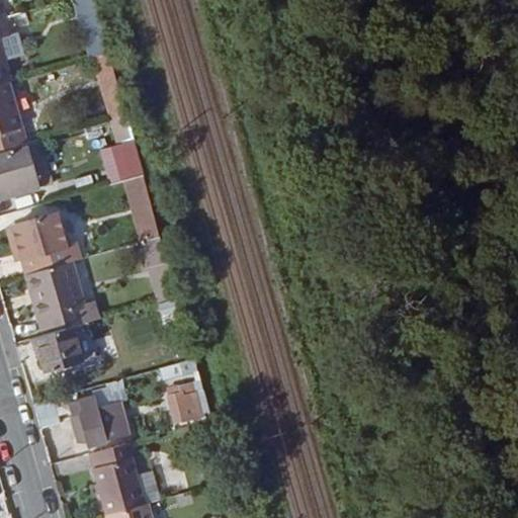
[(94,0),(77,0),(87,38),(104,33),(94,0)]
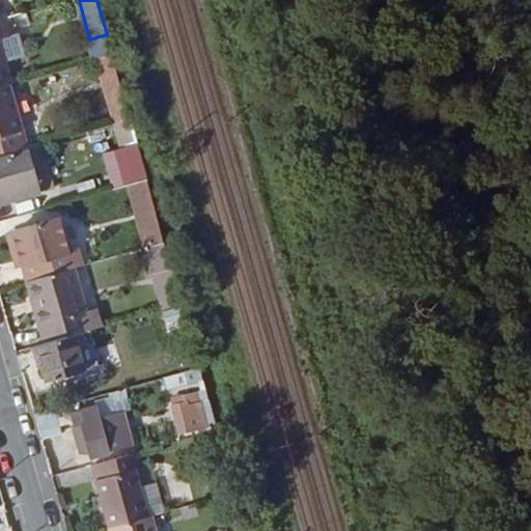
[(5,21),(0,22),(0,87),(10,85),(12,84),(7,64),(28,58),(21,34),(10,37),(5,21)]
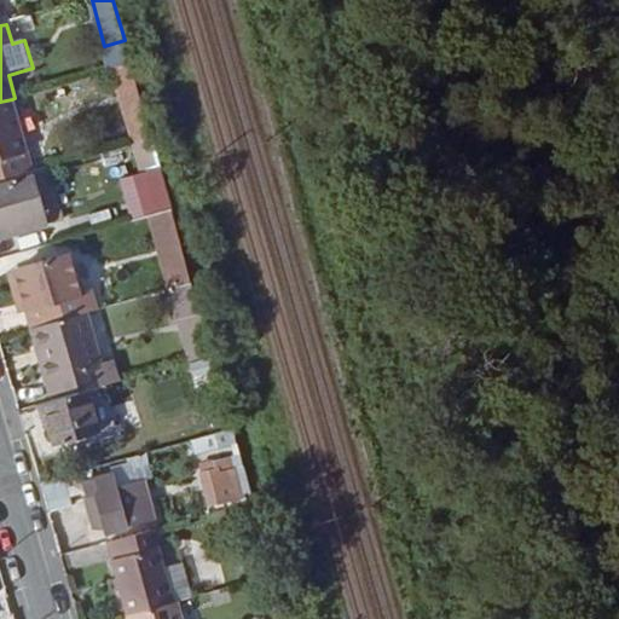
[(104,46),(111,70),(114,70),(131,65),(125,40),(104,46)]
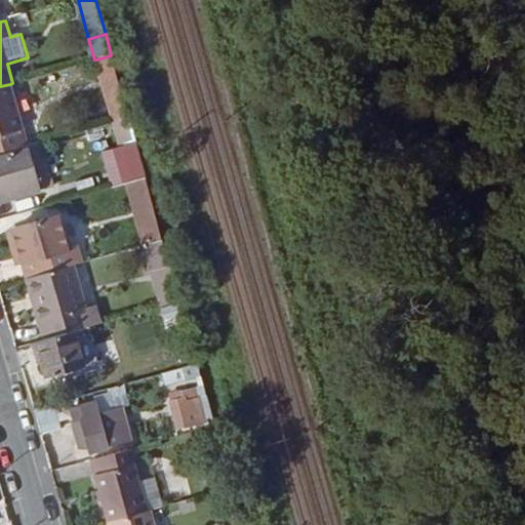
[(96,59),(108,96),(122,92),(111,55),(96,59)]
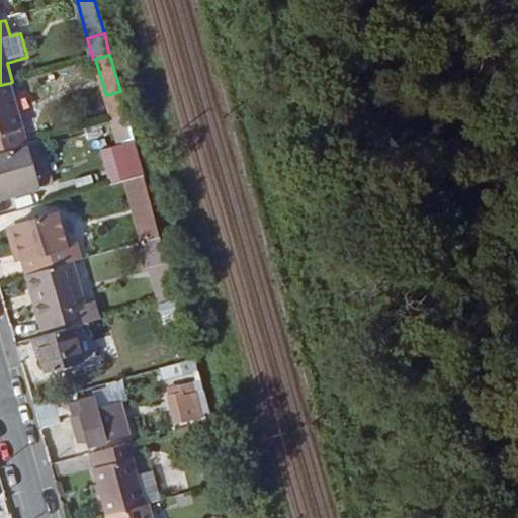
[(0,85),(0,152),(27,145),(10,83),(0,85)]
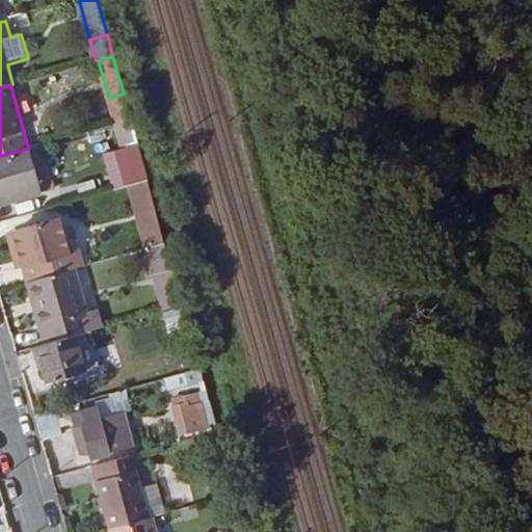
[(124,94),(109,98),(116,124),(131,120),(124,94)]
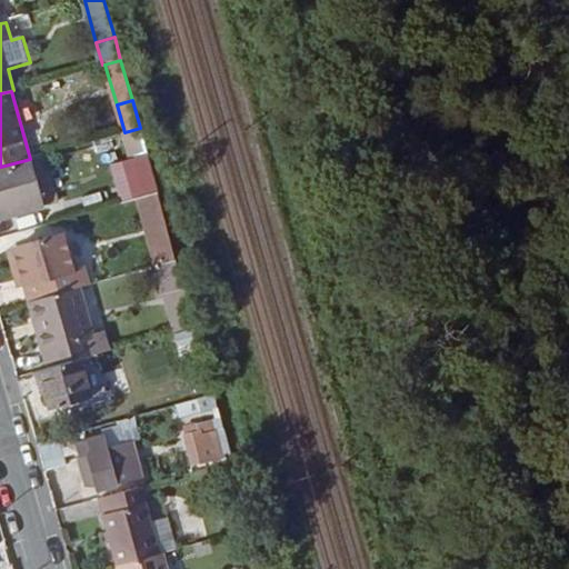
[(133,183),(125,186),(129,202),(137,200),(158,195),(140,128),(125,132),(119,133),(133,183)]
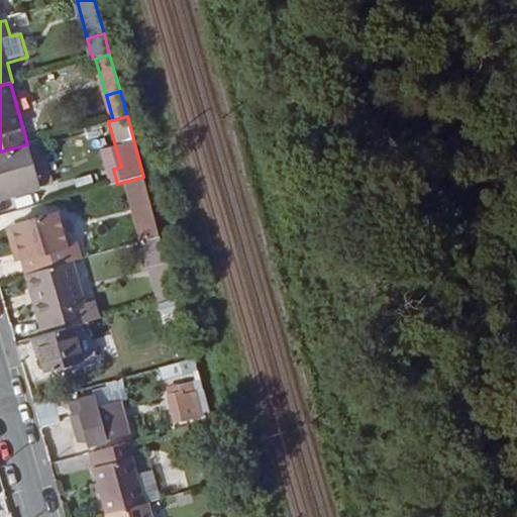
[(27,144),(0,151),(0,193),(12,190),(14,195),(40,188),(27,144)]
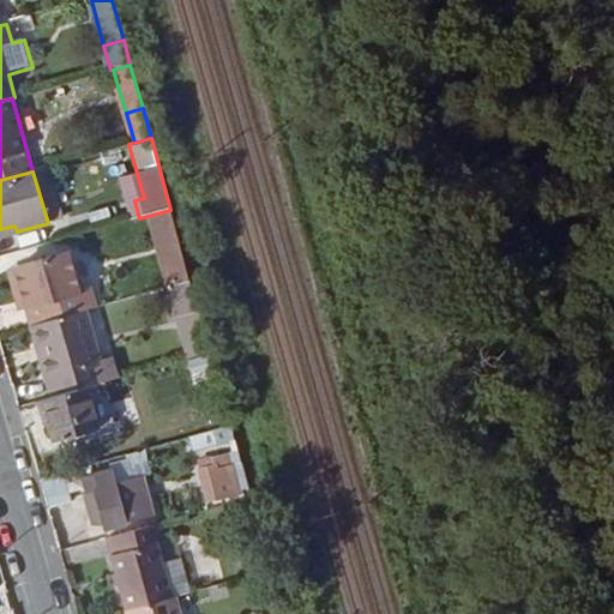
[(170,210),(148,216),(158,252),(181,246),(170,210)]
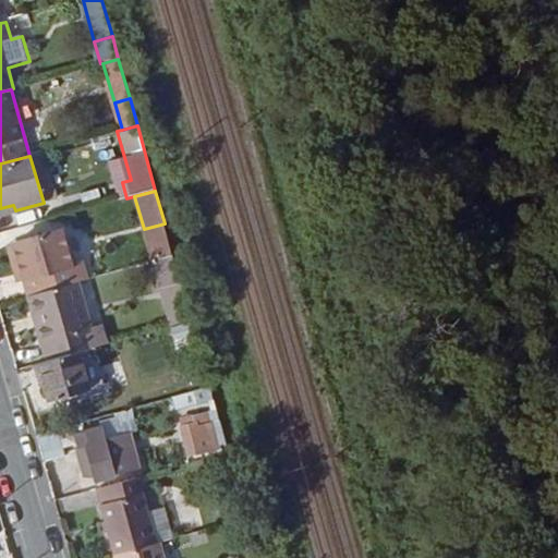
[(144,229),(152,259),(174,253),(165,223),(144,229)]
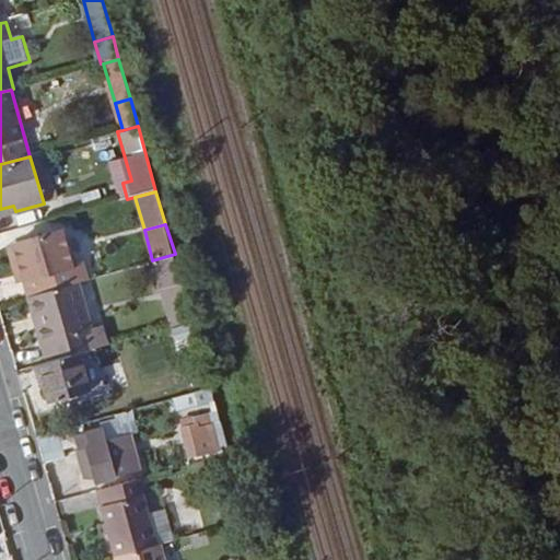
[(63,232),(16,245),(26,281),(31,295),(77,282),(89,279),(84,264),(74,268),(63,232)]
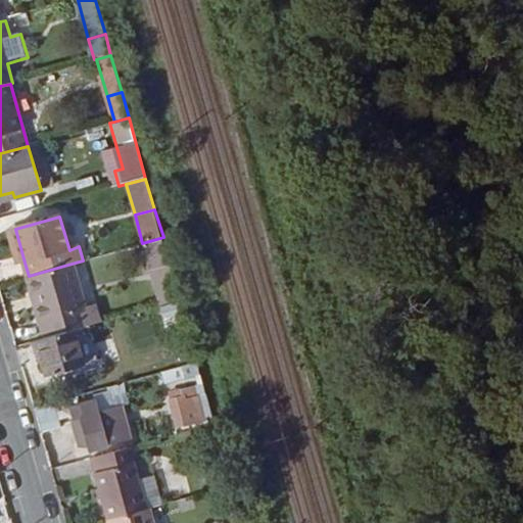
[(9,231),(19,265),(25,263),(15,229),(9,231)]
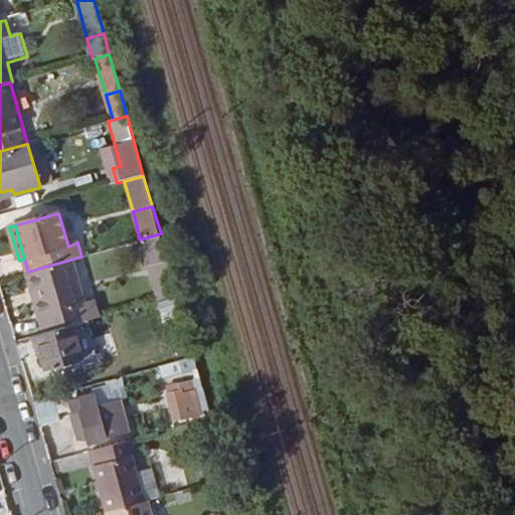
[(169,263),(161,233),(140,239),(156,294),(173,288),(167,264),(169,263)]
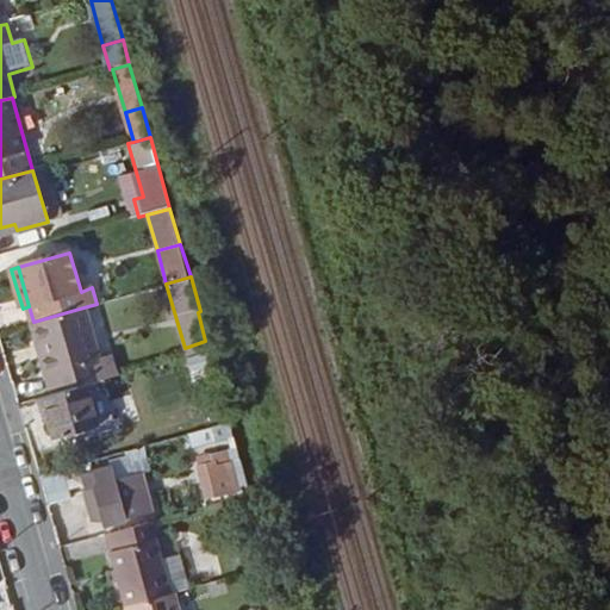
[(33,322),(32,323),(39,346),(43,344),(47,355),(42,356),(53,394),(86,385),(105,380),(116,377),(111,356),(99,360),(83,307),(33,322)]
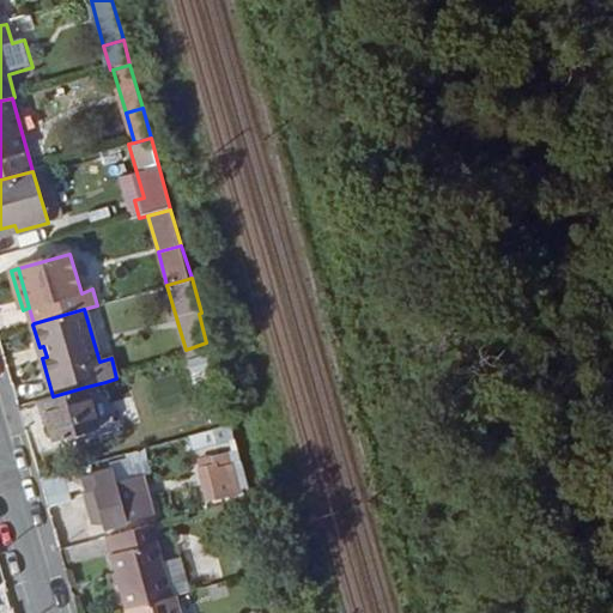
[(53,396),(43,399),(55,442),(99,430),(86,387),(53,396)]
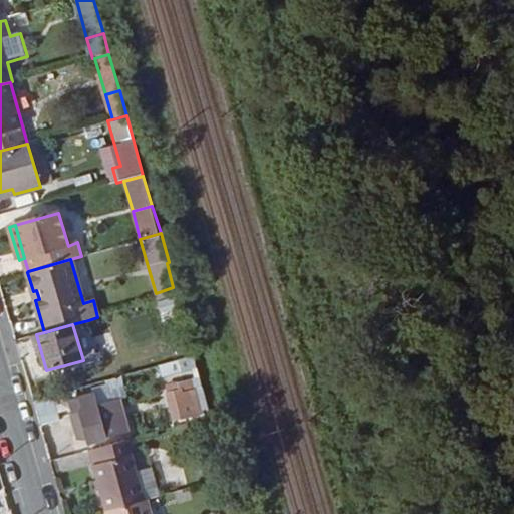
[(163,377),(194,369),(191,357),(160,364),(163,377)]
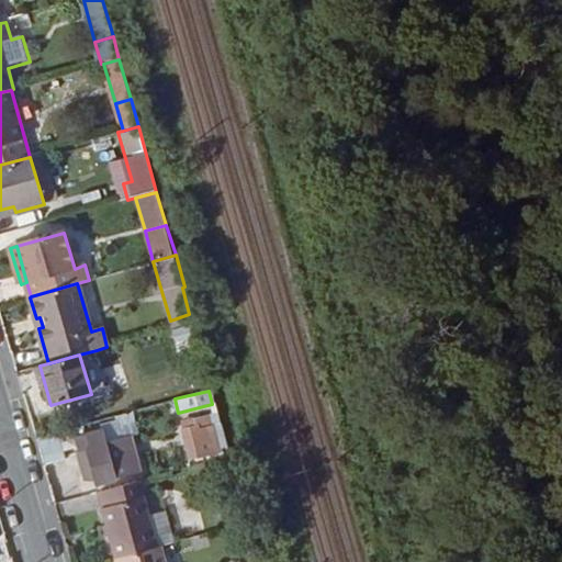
[(130,415),(103,423),(109,439),(135,431),(130,415)]
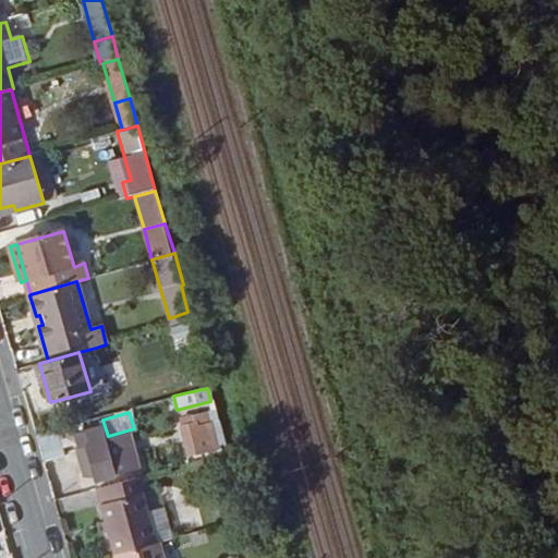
[(185,427),(194,458),(229,448),(221,421),(213,424),(210,413),(196,417),(198,424),(185,427)]
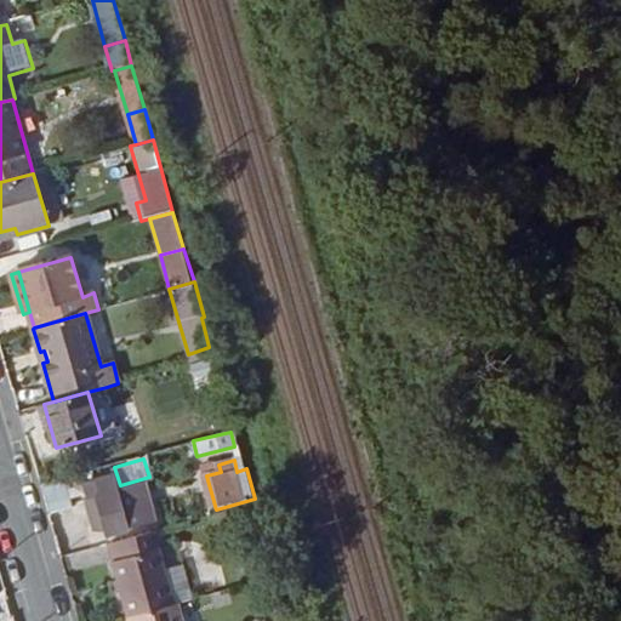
[(119,493),(114,477),(87,485),(92,501),(90,502),(97,527),(106,525),(108,535),(113,534),(155,522),(146,486),(119,493)]
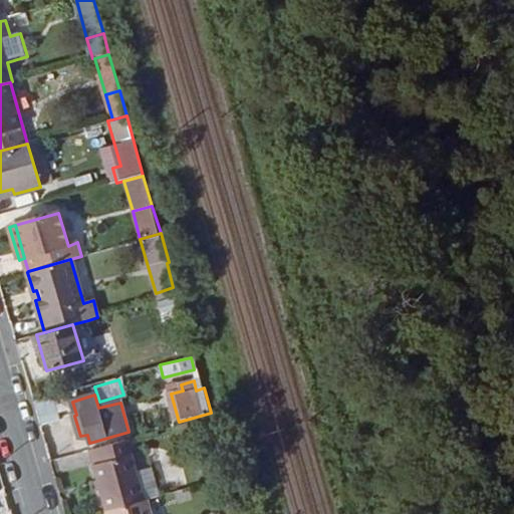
[(60,422),(53,398),(33,403),(41,428),(60,422)]
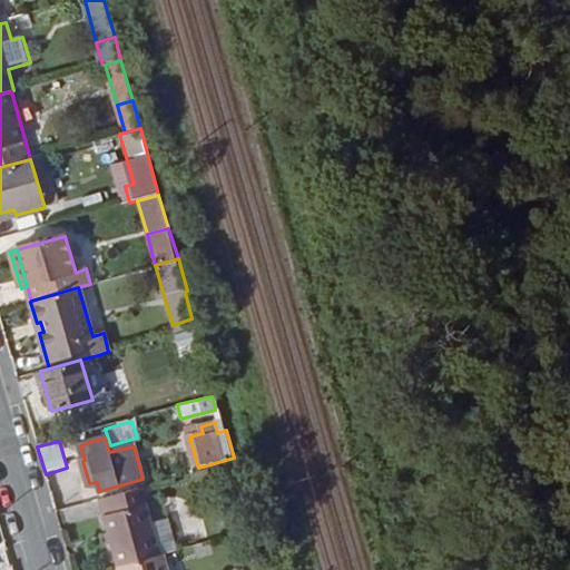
[(154,487),(144,489),(147,500),(156,498),(154,487)]
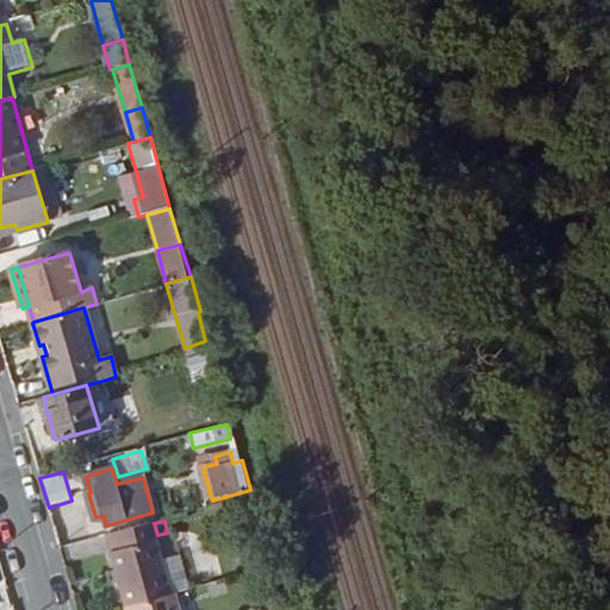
[(154,523),(112,535),(109,536),(112,553),(126,607),(168,595),(174,592),(157,535),(154,523)]
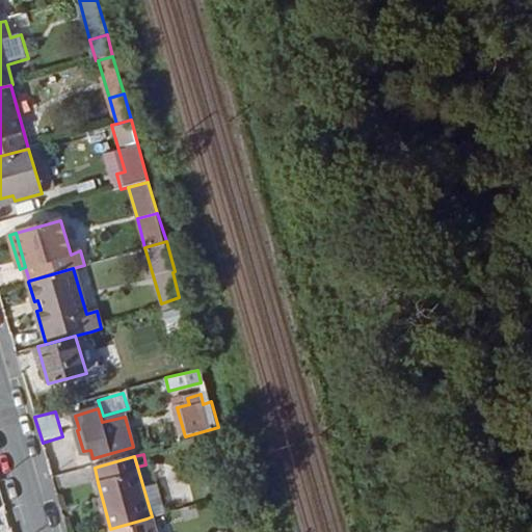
[(111,531),(150,531),(147,519),(110,529),(111,531)]
